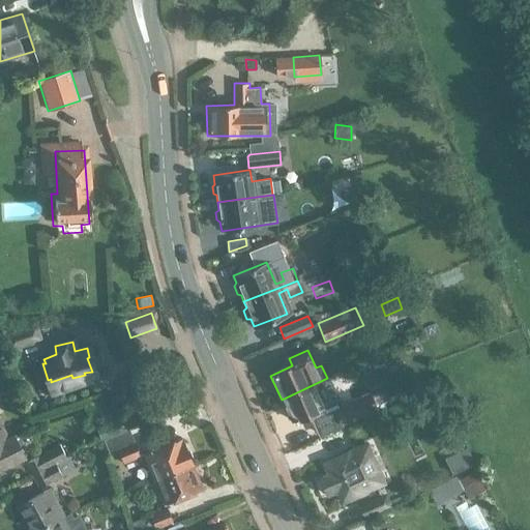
[(6,359),(0,361),(0,367),(4,376),(12,372),(6,359)]
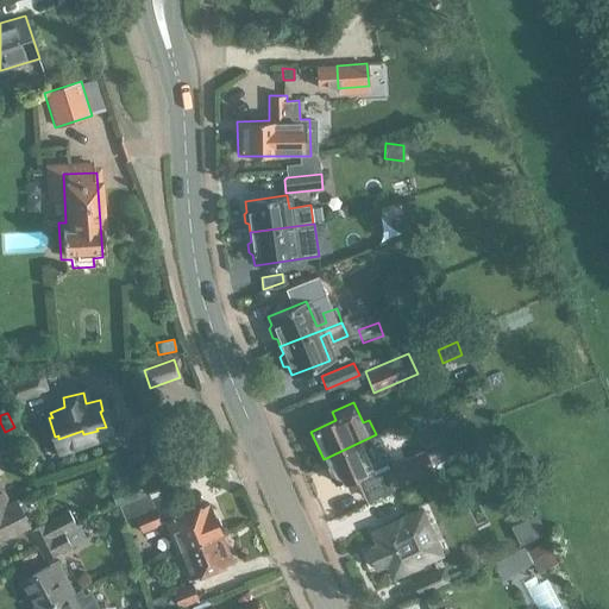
[(0,434),(0,454),(12,450),(4,433),(0,434)]
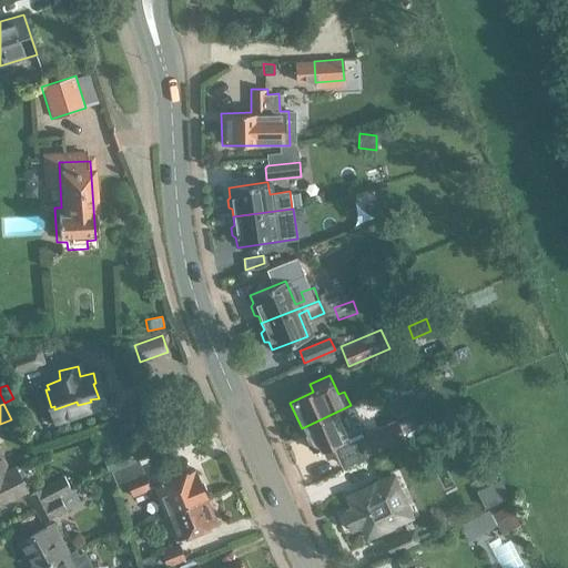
[(351,405),(302,428),(314,454),(350,437),(343,423),(356,417),(353,409),(351,405)]
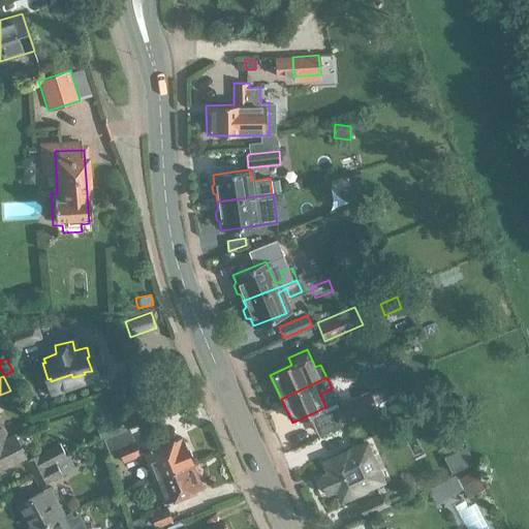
[(128,405),(122,391),(101,399),(105,413),(128,405)]
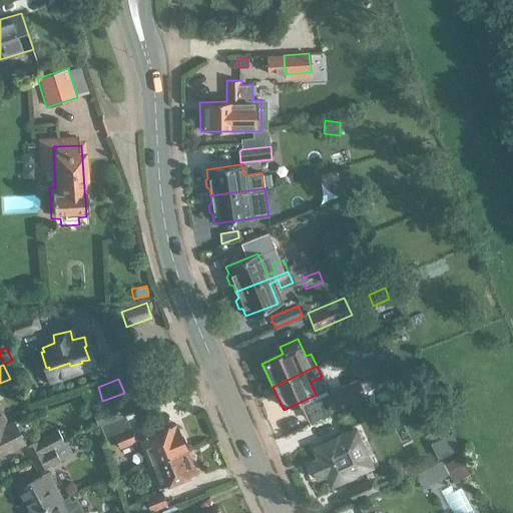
[(358,380),(322,396),(330,412),(366,396),(358,380)]
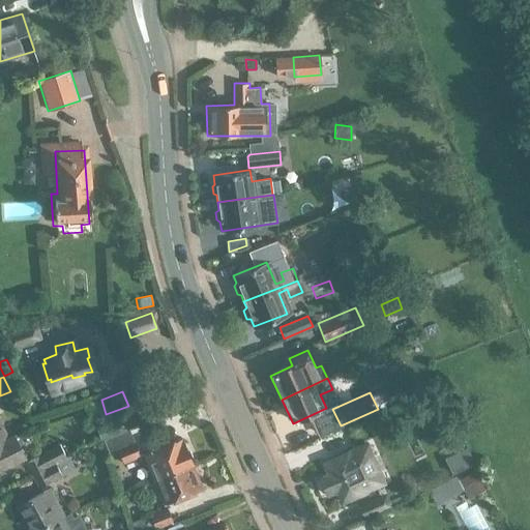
[(101,440),(104,440),(129,429),(123,416),(96,428),(101,440)]
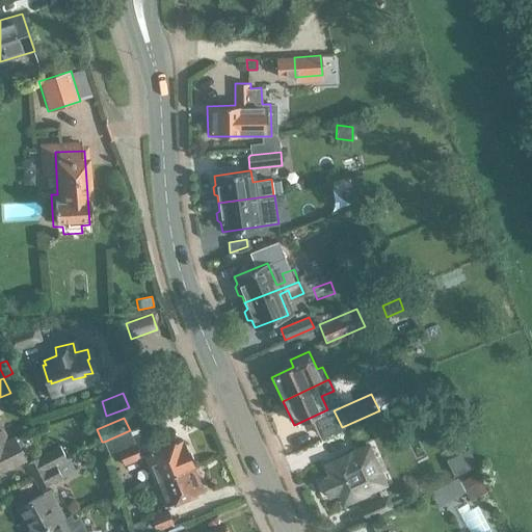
[(0,446),(9,442),(8,440),(0,423),(0,446)]
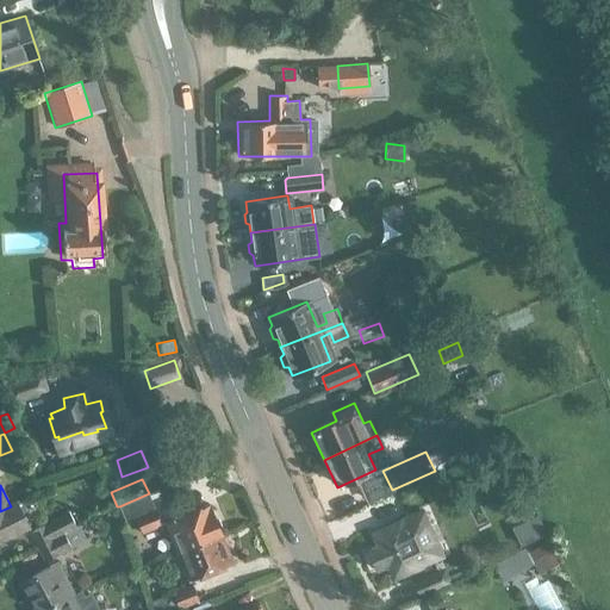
[(422,509),(412,487),(392,497),(402,518),(422,509)]
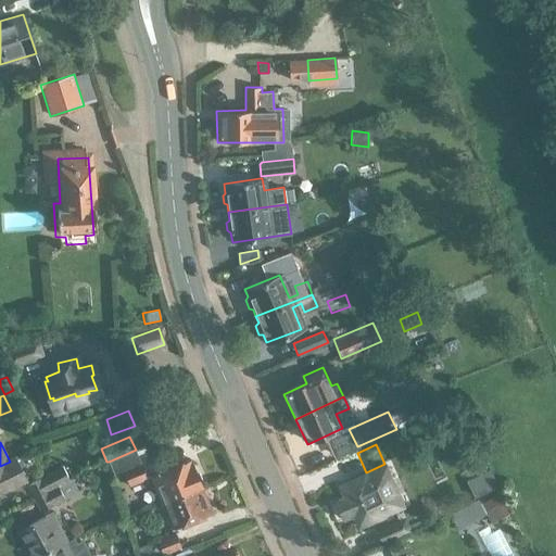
[(10,462),(0,466),(0,491),(25,479),(14,456),(9,459),(10,462)]
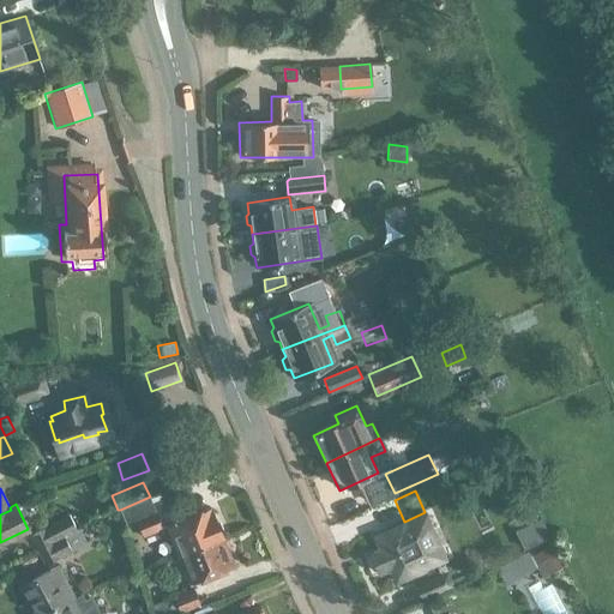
[(211,507),(166,525),(178,555),(223,537),(222,534),(223,530),(220,522),(217,522),(211,507)]
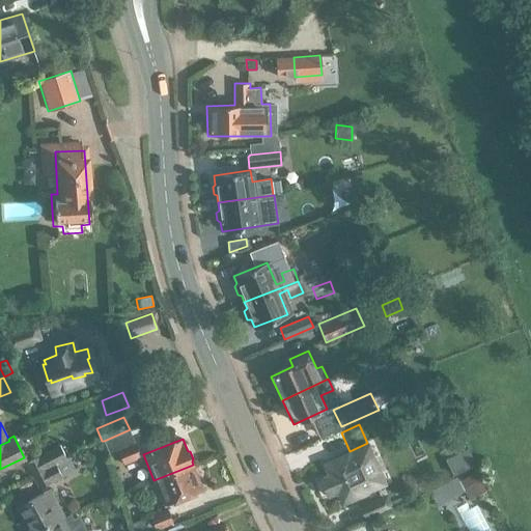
[(135,443),(117,450),(123,465),(141,457),(140,455),(135,443)]
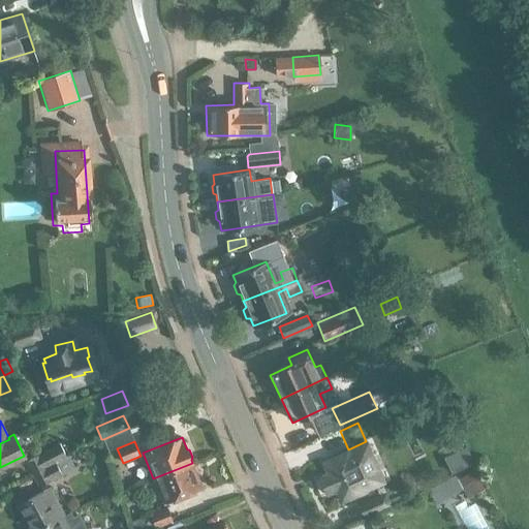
[(31,474),(66,457),(59,442),(38,455),(25,462),(31,474)]
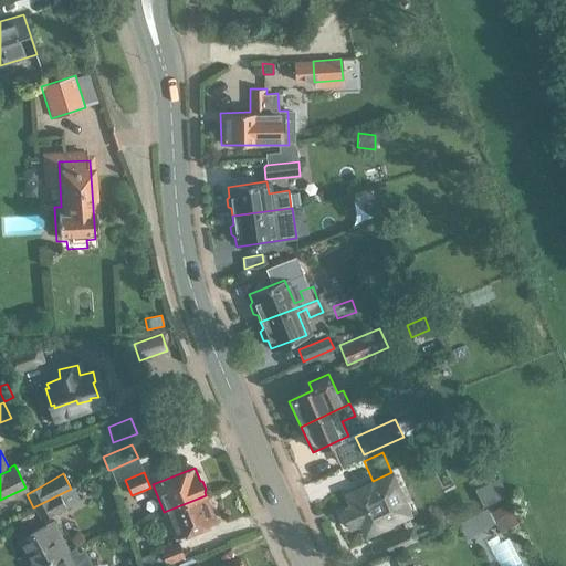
[(391,473),(345,494),(348,505),(339,510),(349,531),(357,527),(364,540),(392,526),(392,524),(412,515),(402,495),(391,473)]
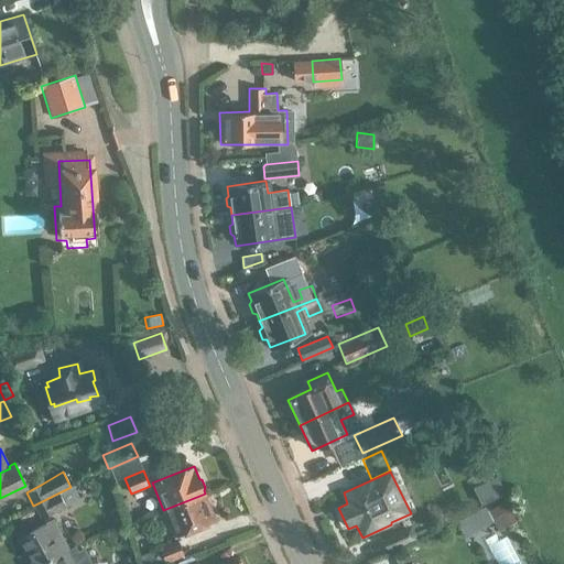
[(73,485),(71,487),(33,506),(41,519),(55,511),(55,512),(66,506),(65,506),(79,498),(73,485)]
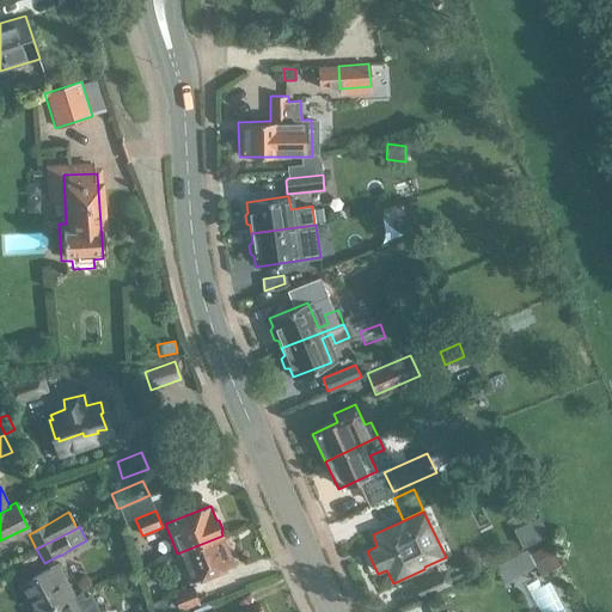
[(222,536),(177,554),(189,582),(234,564),(222,536)]
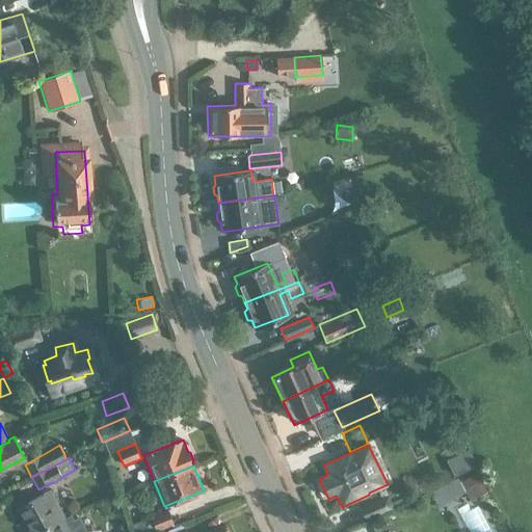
[(478,472),(459,482),(470,502),(488,491),(478,472)]
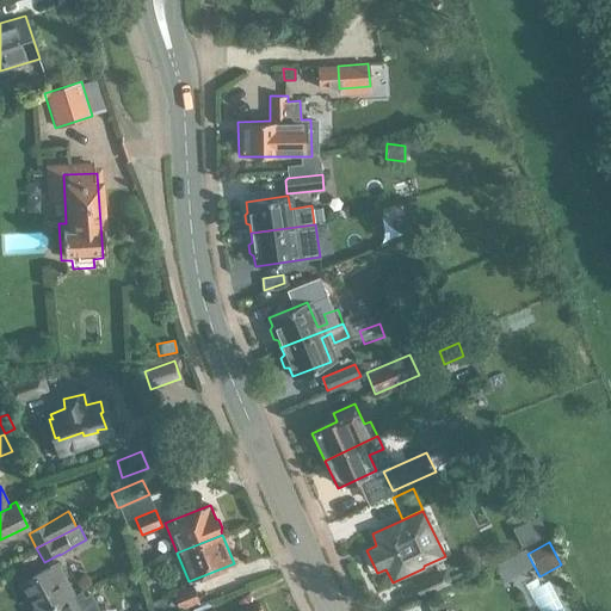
[(57,563),(23,582),(38,610),(43,610),(74,596),(57,563)]
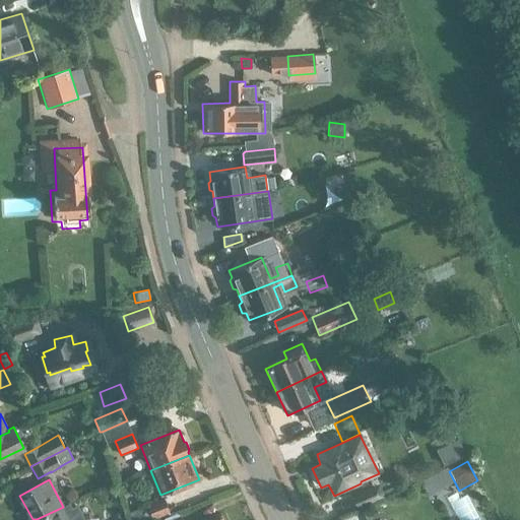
[(374,486),(353,496),(360,508),(380,498),(374,486)]
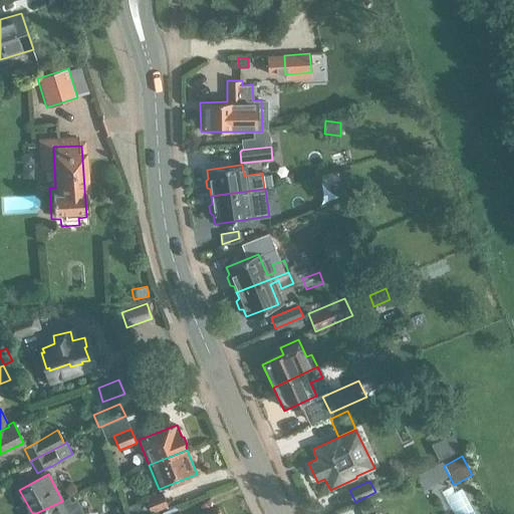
[(168,506),(162,491),(145,499),(151,513),(168,506)]
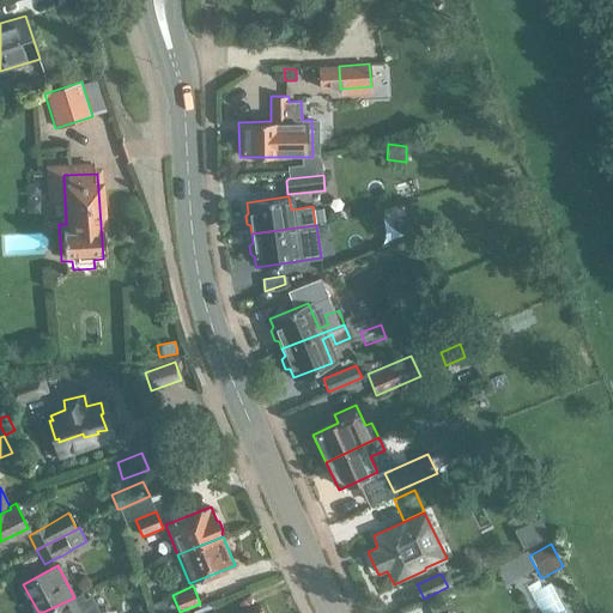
[(74,598),(43,612),(99,612),(101,612),(91,595),(85,599),(83,593),(74,598)]
